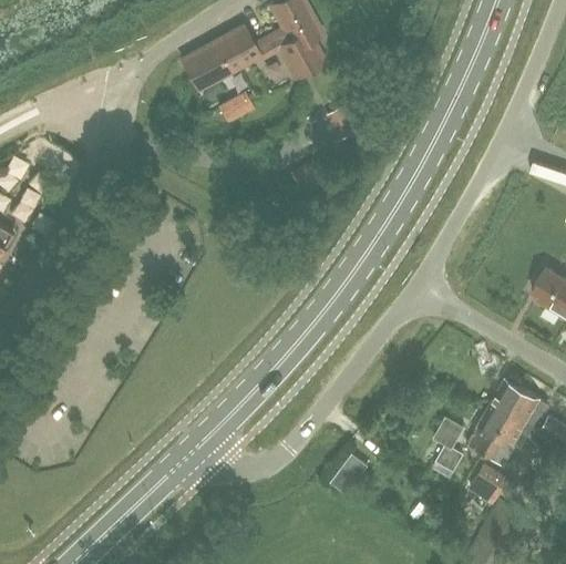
[(253,48),(240,26),(178,61),(196,92),(257,58),(258,61),(278,50),(294,80),(322,64),(310,42),(320,37),(299,0),(285,0),(270,9),(283,32),(253,48)]
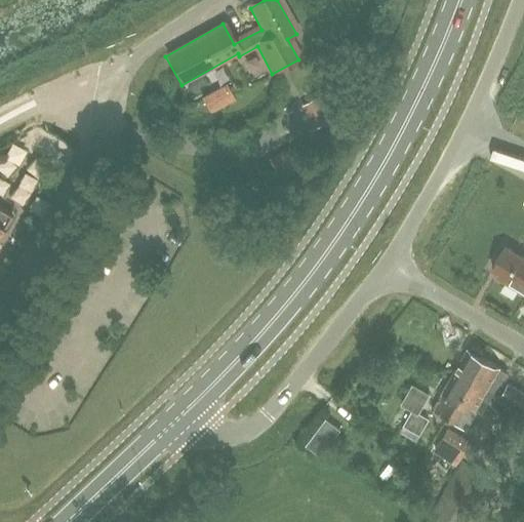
[(211,114),(237,101),(229,84),(203,97),(211,114)]
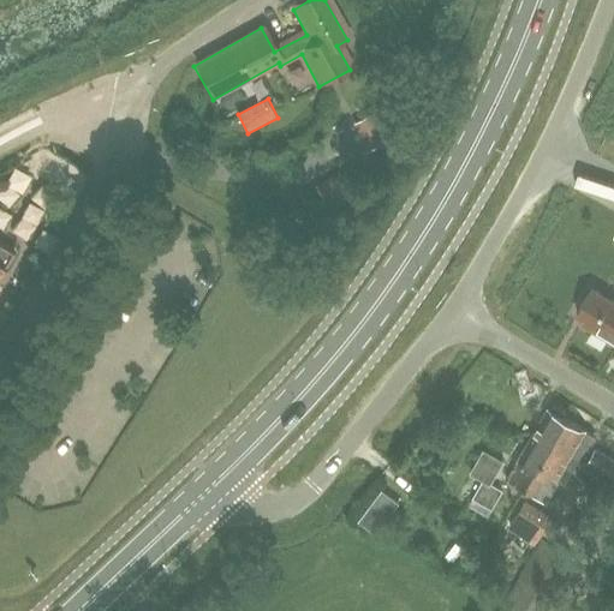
[(351,126),(365,154),(392,139),(376,112),(351,126)]
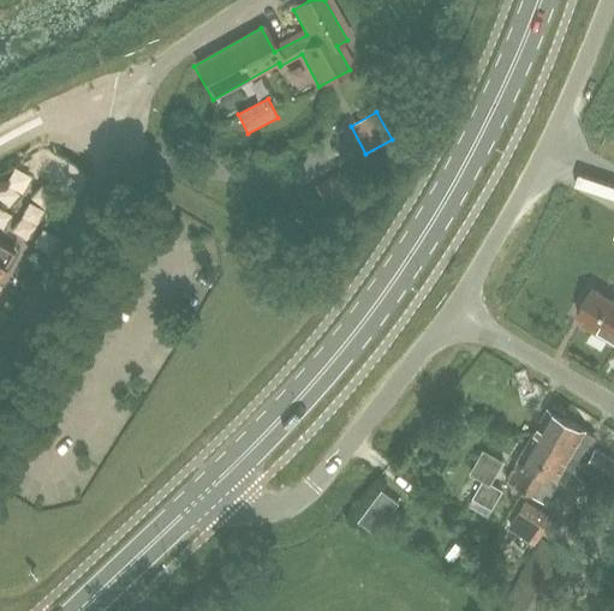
[(0,279),(4,273),(3,273),(13,255),(0,247),(0,279)]
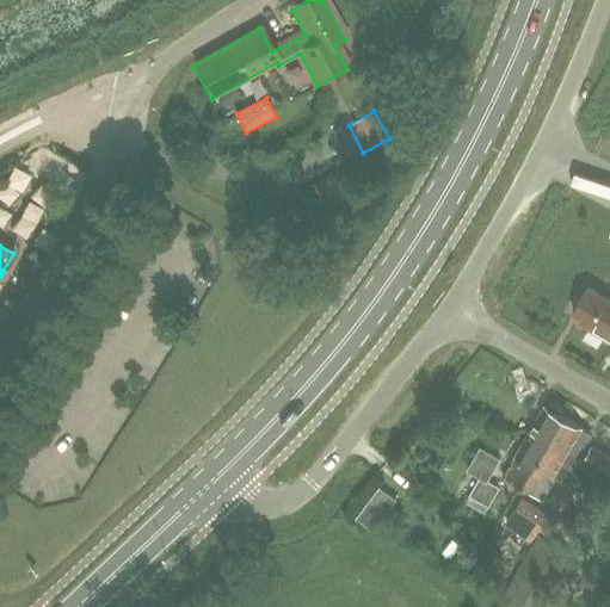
[(609,304),(586,291),(571,316),(580,321),(577,327),(609,346),(609,304)]
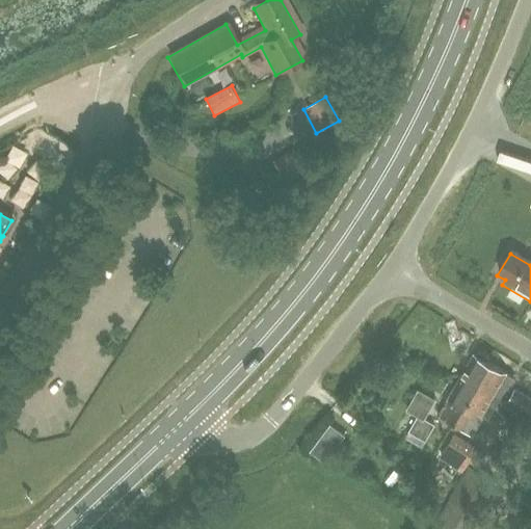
[(478,355),(476,359),(472,356),(435,419),(472,440),(482,421),(486,423),(511,379),(485,365),(487,361),(478,355)]
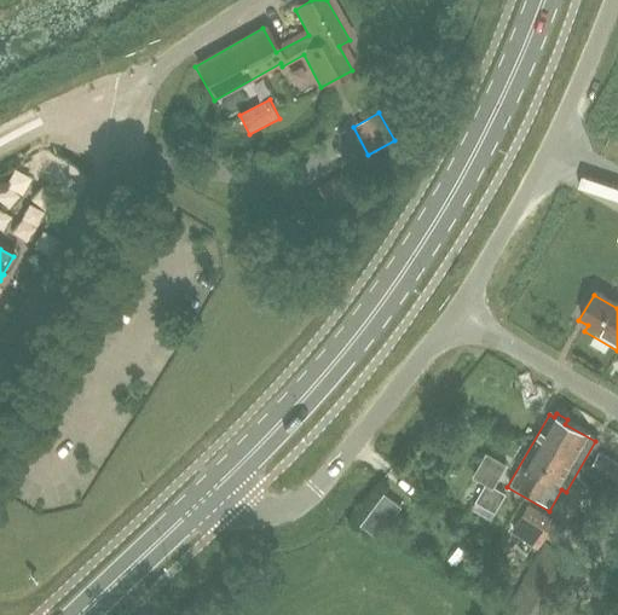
[(479,485),(485,488),(474,506),(494,517),(506,498),(492,491),(504,469),(492,462),(479,485)]
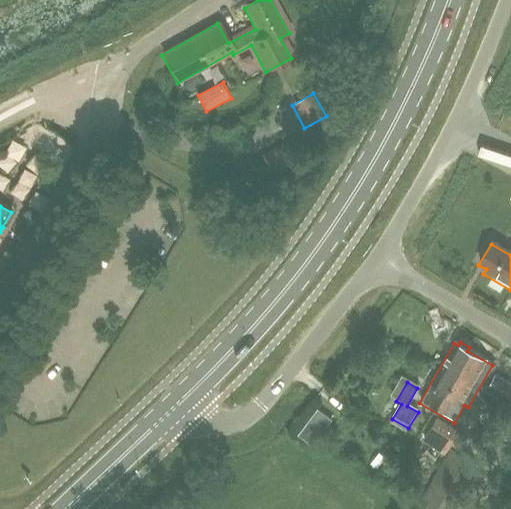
[(300,437),(317,447),(334,419),(317,409),(300,437)]
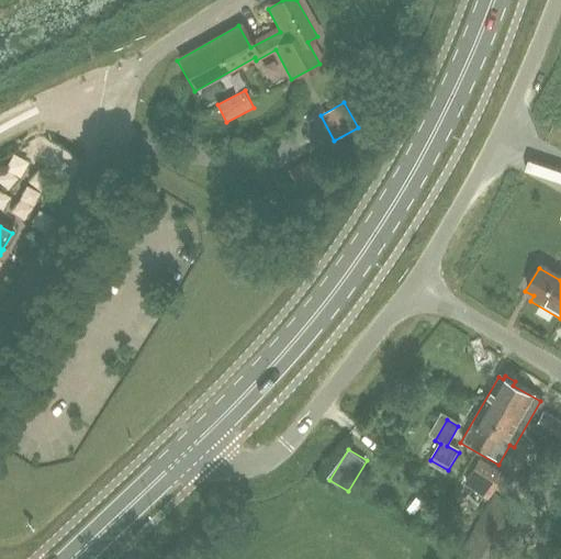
[(479,465),(470,478),(492,491),(501,477),(479,464),(479,465)]
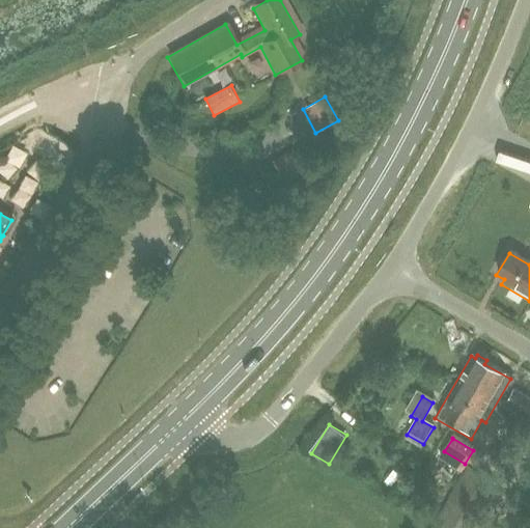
[(474,527),(498,488),(467,468),(430,527),(474,527)]
